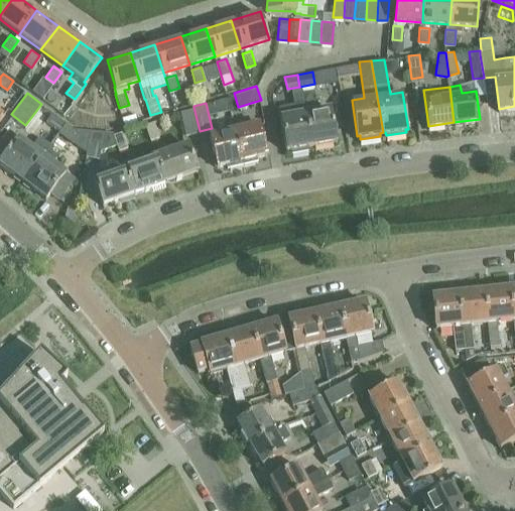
[(311,144),(338,139),(331,106),(304,110),(311,144)]
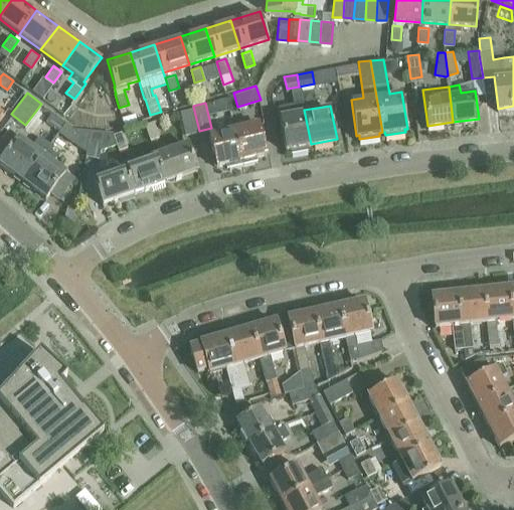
[(199,131),(193,107),(180,110),(186,134),(199,131)]
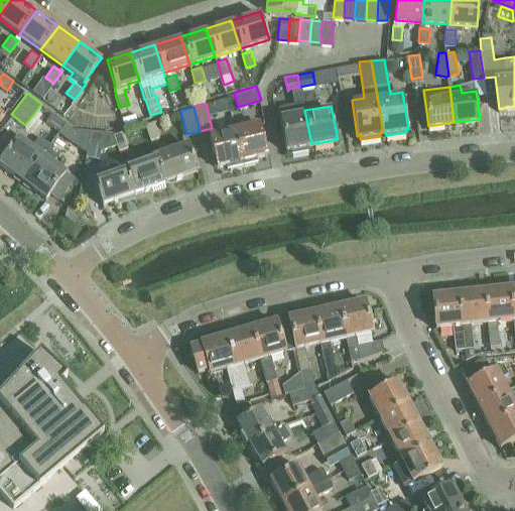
[(311,144),(304,110),(280,115),(286,149),(311,144)]
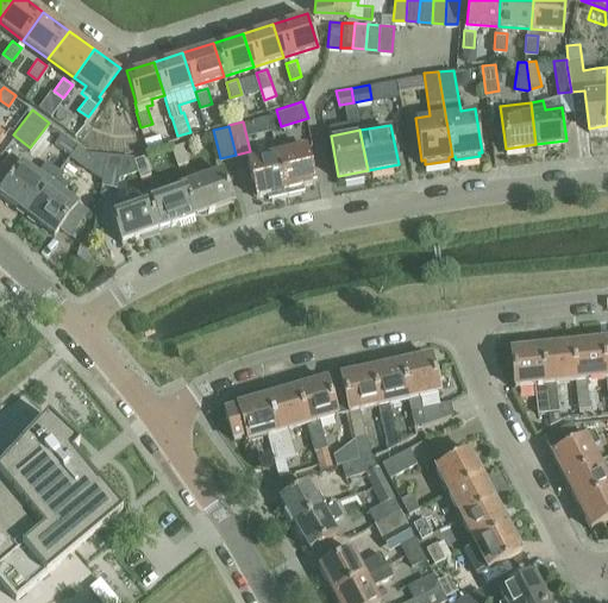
[(69,151),(77,142),(62,131),(55,140),(69,151)]
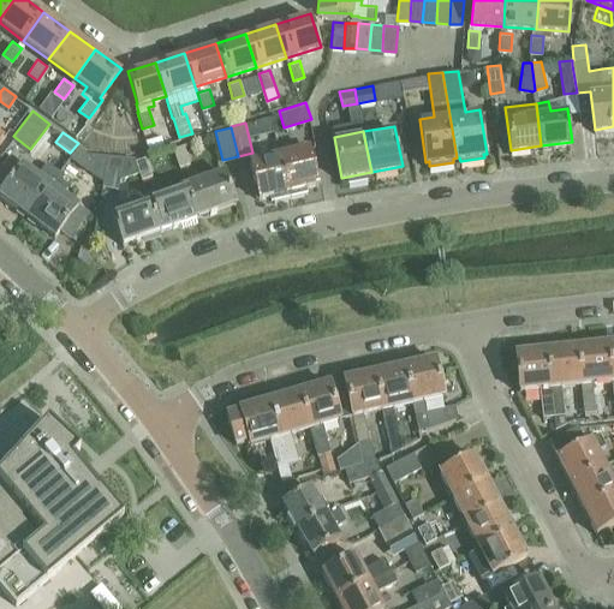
[(89,151),(78,143),(70,153),(71,154),(71,155),(87,168),(88,167),(105,180),(108,154),(89,151)]
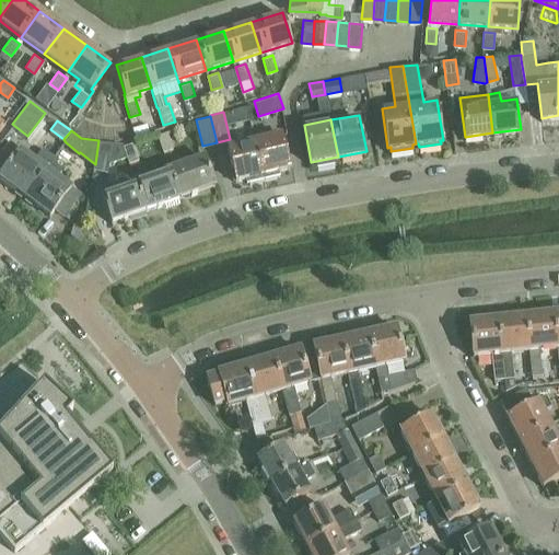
[(164,150),(173,147),(167,130),(158,134),(164,150)]
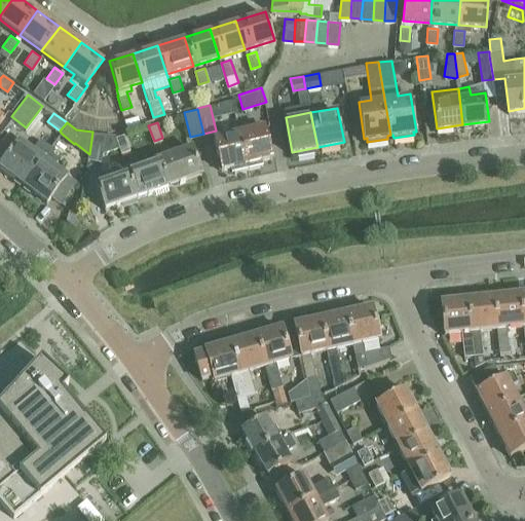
[(264,124),(238,131),(248,166),(263,162),(262,158),(271,156),(264,124)]
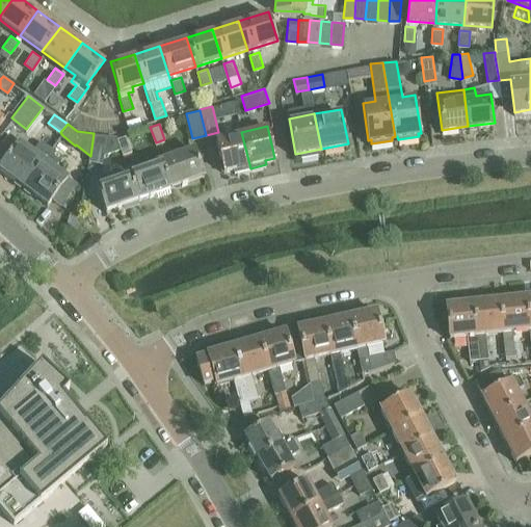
[(250,168),(241,132),(216,137),(224,170),(234,168),(234,172),(250,168)]
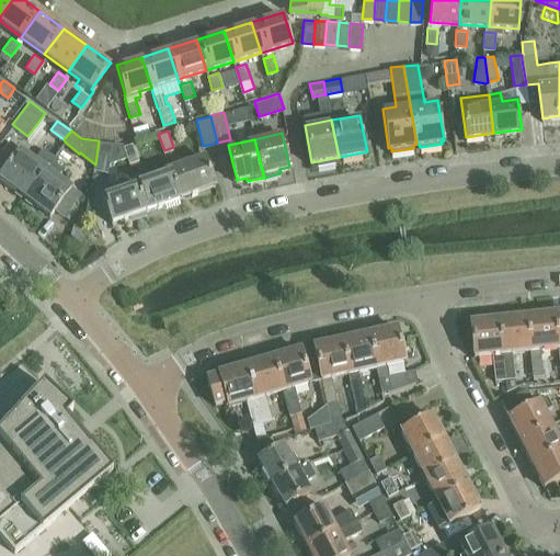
[(43,146),(34,158),(11,140),(0,154),(0,165),(4,169),(0,173),(0,177),(23,194),(54,155),(43,146)]
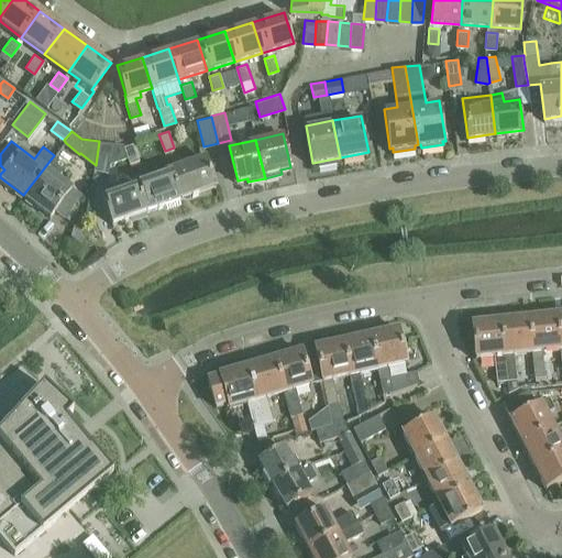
[(99,141),(96,165),(95,168),(108,172),(110,163),(129,156),(125,145),(124,145),(123,142),(99,141)]
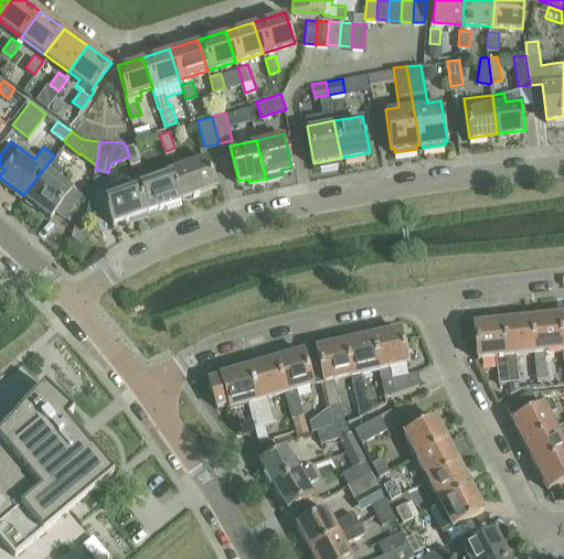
[(126,146),(129,157),(131,162),(140,159),(134,142),(126,146)]
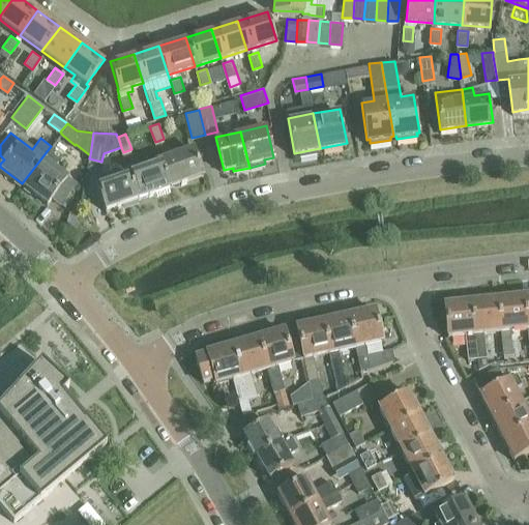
[(51,146),(22,183),(47,202),(52,196),(61,202),(77,182),(54,165),(62,154),(51,146)]
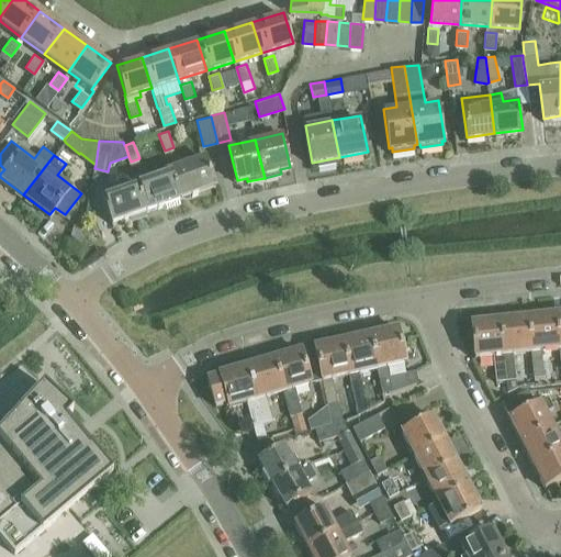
[(181,197),(215,185),(205,155),(170,167),(181,197)]
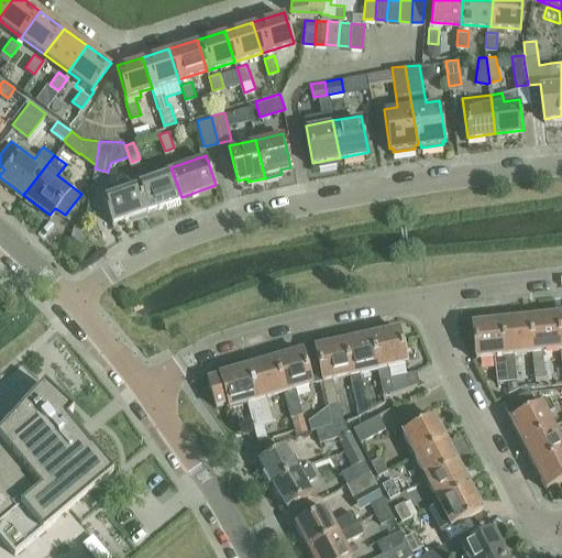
[(182,197),(171,167),(138,179),(147,209),(182,197)]
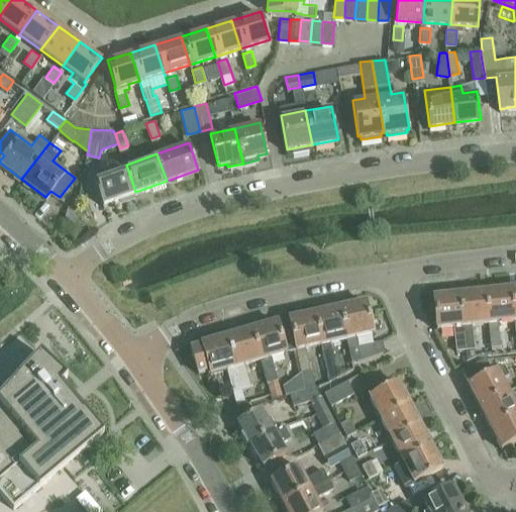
[(126,165),(93,176),(103,204),(135,192),(126,165)]
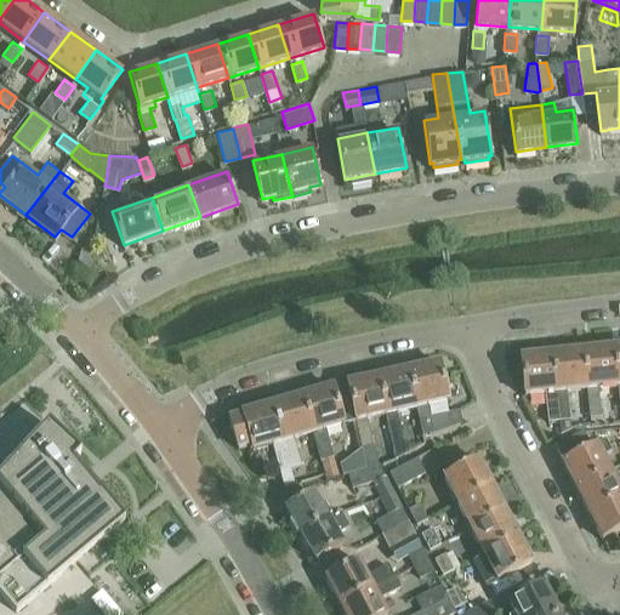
[(619,383),(615,343),(582,347),(587,387),(591,415),(602,414),(601,385),(619,383)]
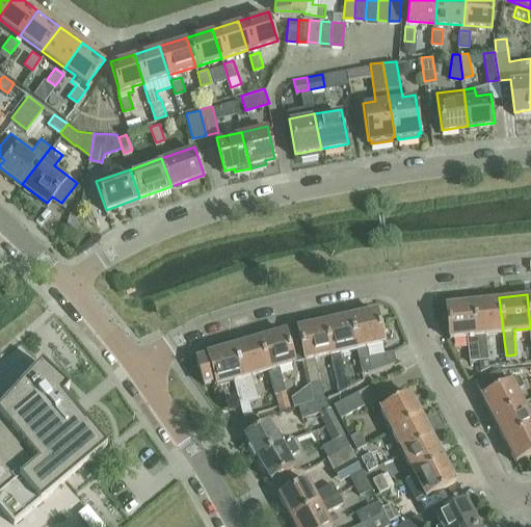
[(499,297),(473,299),(479,358),(481,369),(489,365),(487,333),(503,332),(499,297)]
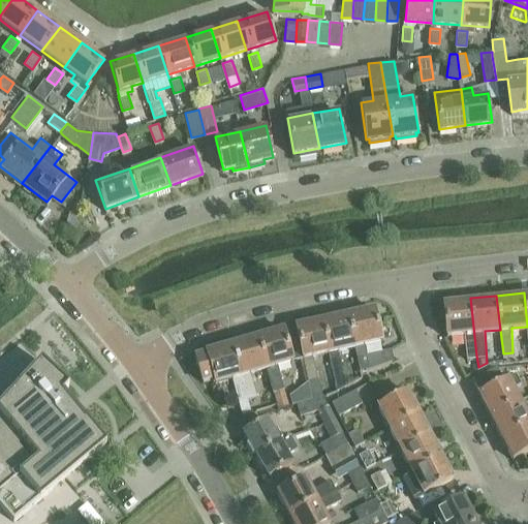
[(476,356),(470,298),(443,301),(447,335),(464,333),(467,357),(476,356)]
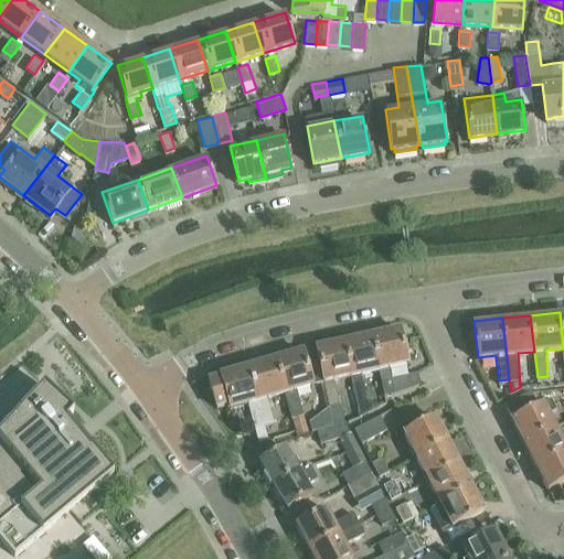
[(400,326),(372,332),(379,365),(384,391),(395,389),(419,383),(417,369),(391,376),(389,366),(407,362),(400,326)]
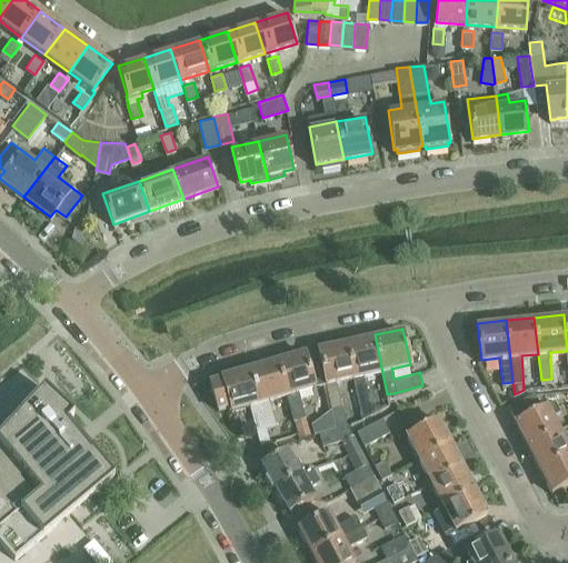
[(381,368),(375,334),(347,341),(354,374),(361,414),(388,402),(387,394),(369,398),(364,372),(381,368)]
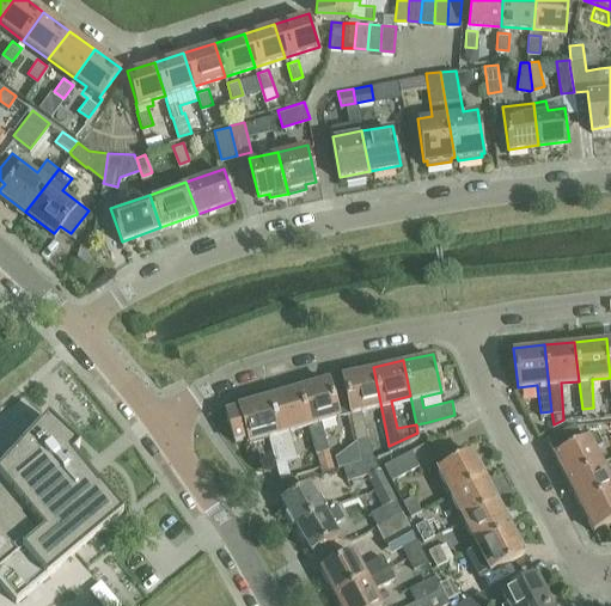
[(380,403),(373,367),(342,374),(343,380),(349,409),(360,458),(372,454),(368,435),(367,436),(360,408),(380,403)]
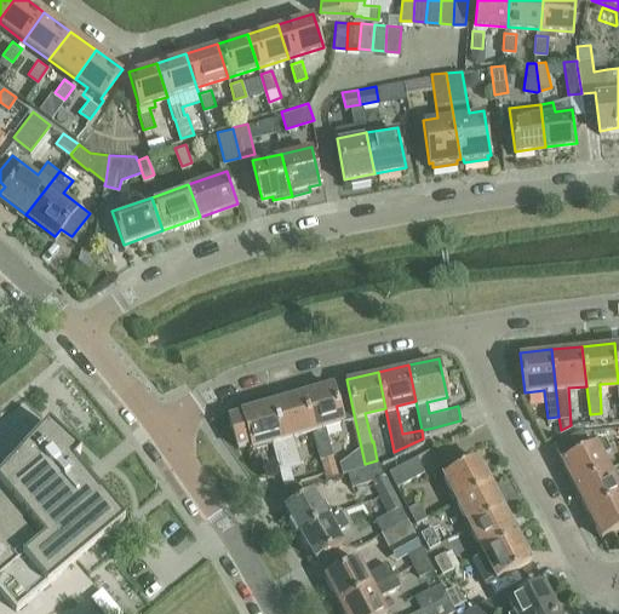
[(332,383),(301,391),(311,429),(320,455),(331,453),(324,425),(343,419),(342,417),(354,414),(348,385),(334,389),(332,383)]
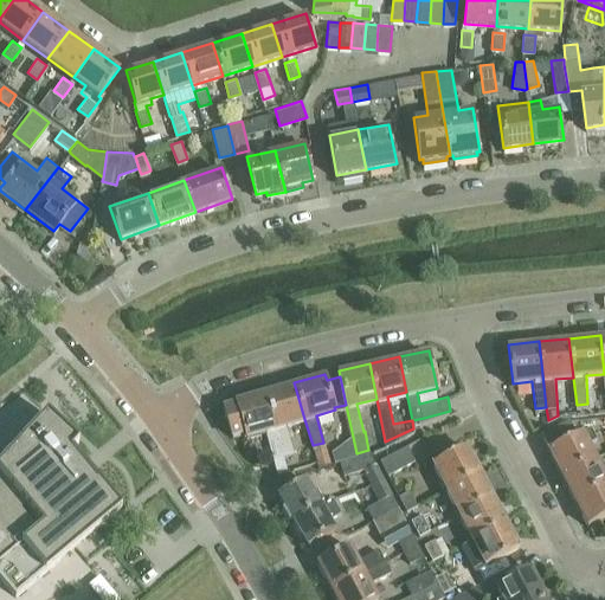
[(294,382),(265,391),(283,453),(294,451),(287,424),(304,419),(294,382)]
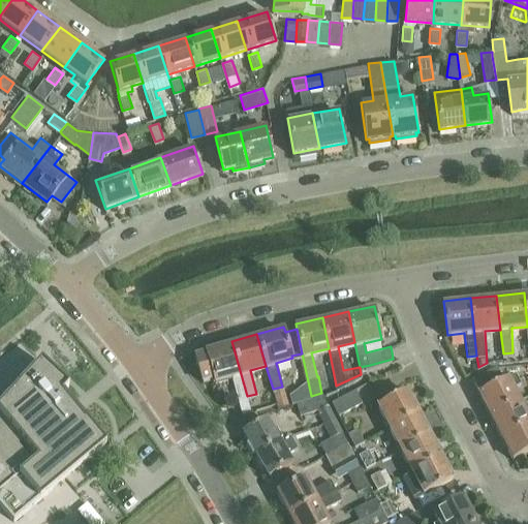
[(206,348),(207,350),(195,353),(203,379),(214,376),(215,381),(231,376),(242,411),(251,409),(247,396),(231,341),(206,348)]
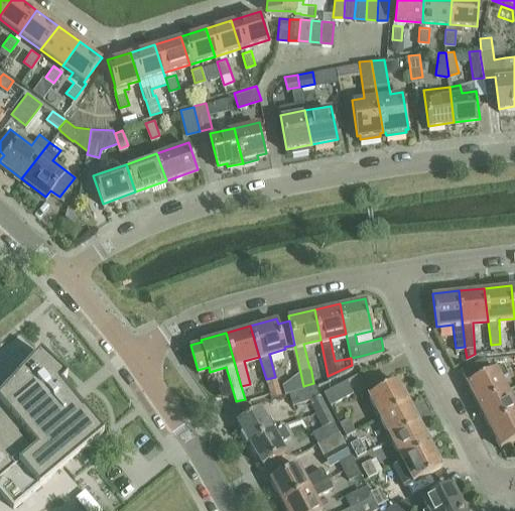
[(104,430),(61,380),(68,374),(40,349),(0,391),(0,489),(13,506),(103,431),(104,430)]
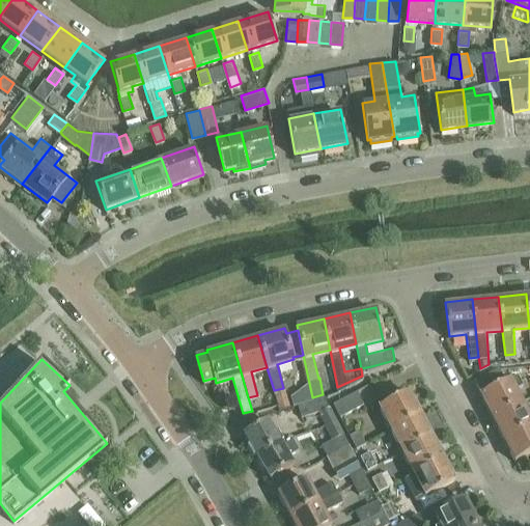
[(498,366),(475,379),(481,392),(480,392),(493,415),(522,399),(515,387),(523,383),(518,372),(505,380),(498,366)]
